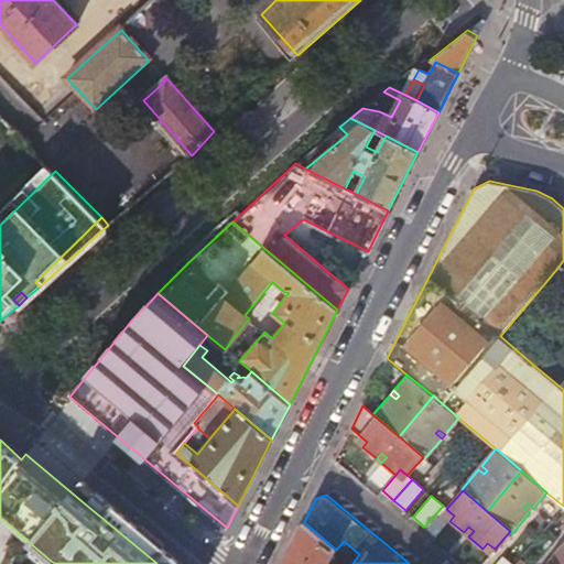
[(454,516),(446,509),(443,506),(424,527),(436,537),(449,521),(454,516)]
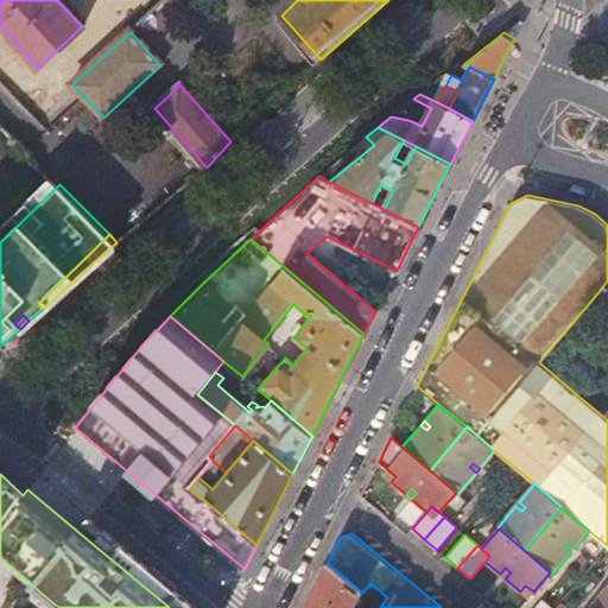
[(363,607),(371,600),(362,593),(328,563),(304,607),(363,607)]
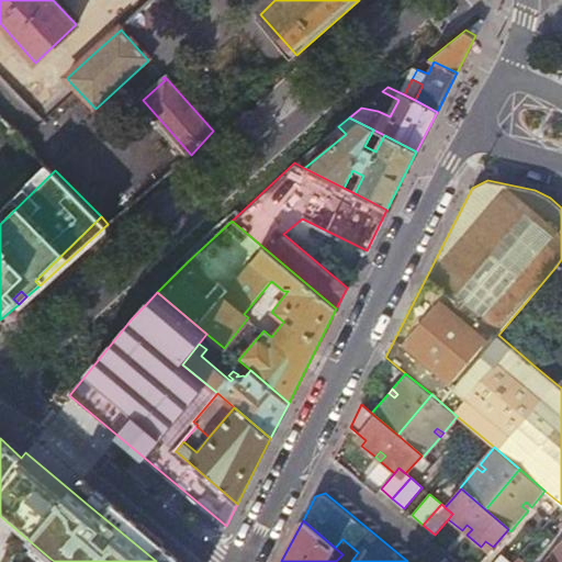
[(462,530),(467,535),(472,529),(467,525),(462,530)]
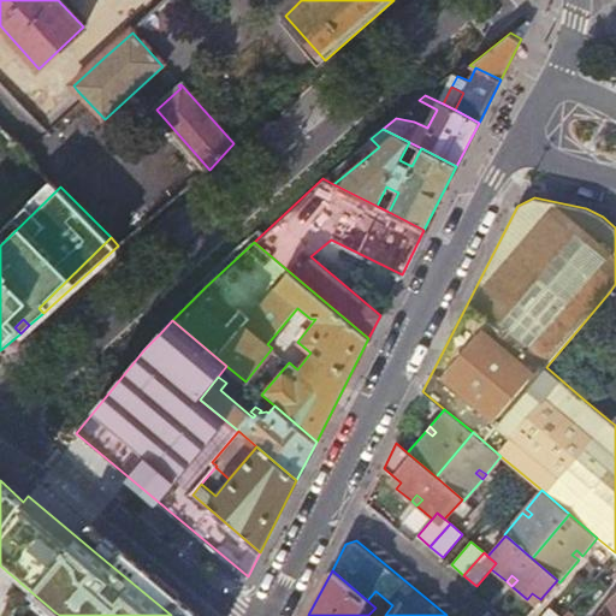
[(599,615),(615,615),(615,592),(598,614),(599,615)]
